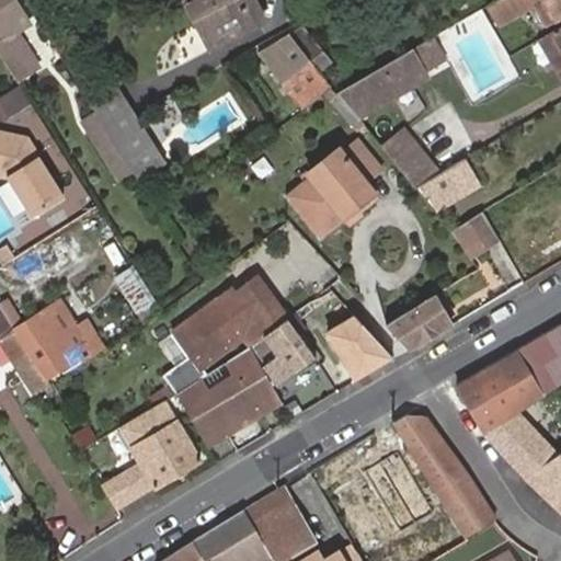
[(13,0),(0,0),(0,49),(19,80),(39,68),(16,31),(29,23),(13,0)]
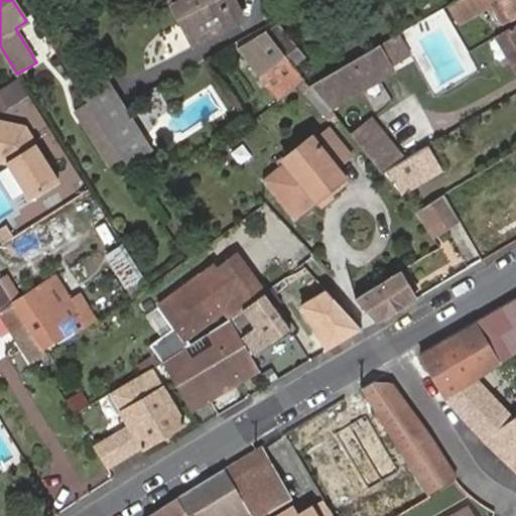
[(171,0),(196,47),(249,20),(238,0),(171,0)]
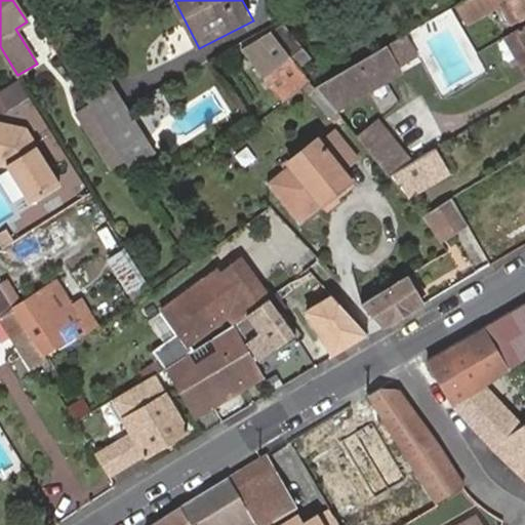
[(524,0),(461,0),(457,2),(472,25),(503,6),(515,23),(524,16),(524,0)]
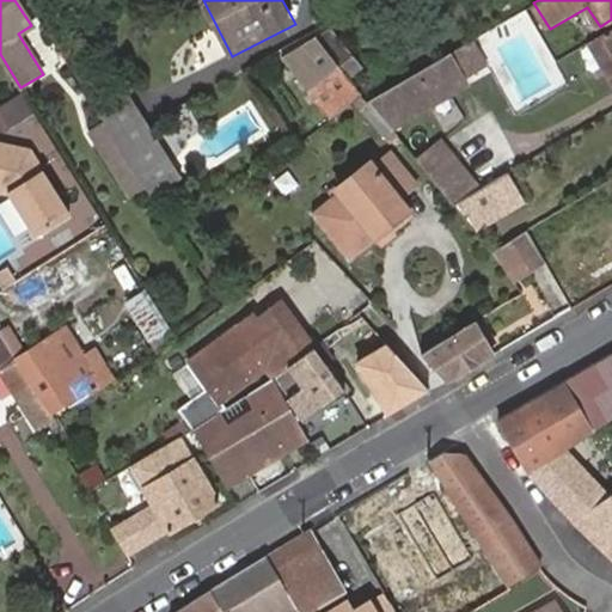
[(611,19),(600,26),(600,28),(604,34),(611,28),(611,19)]
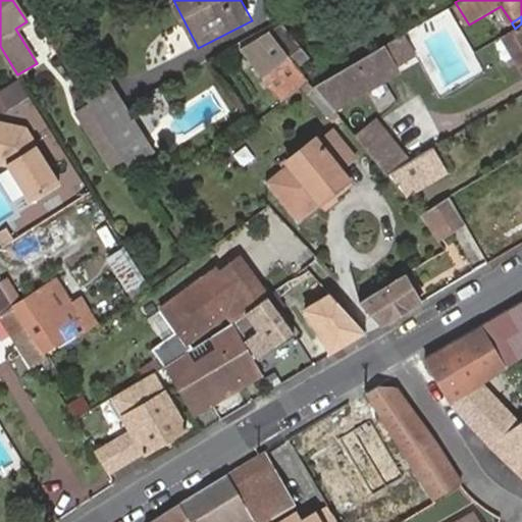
[(309,58),(281,23),(271,30),(291,55),(299,65),(309,58)]
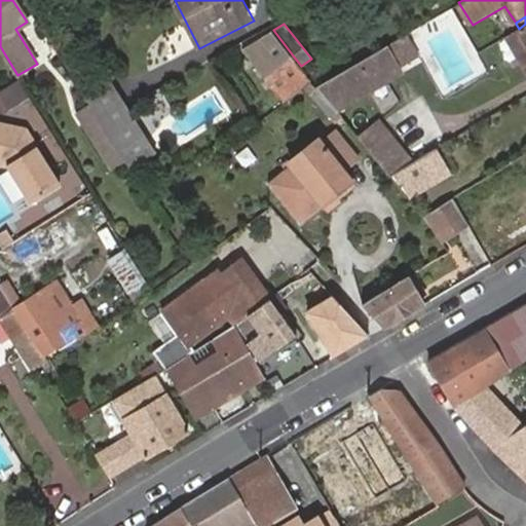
[(525,24),(519,29),(518,29),(501,39),(513,59),(524,51),(525,53),(525,24)]
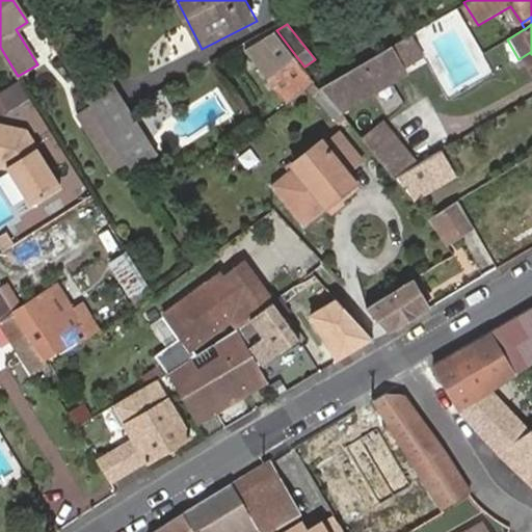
[(59,25),(46,33),(58,55),(72,46),(59,25)]
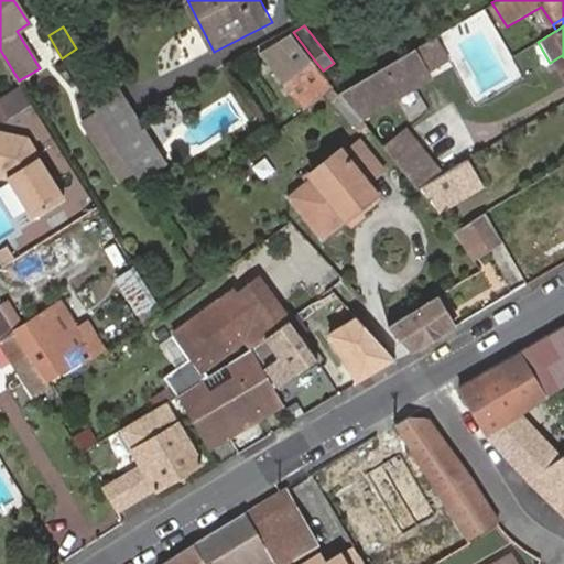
[(314,60),(293,32),(257,52),(281,85),(314,60)]
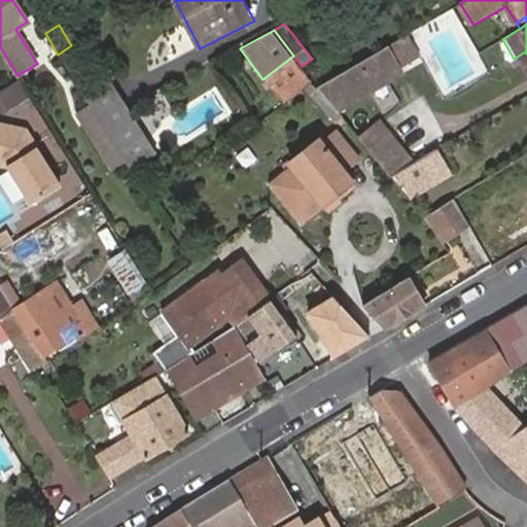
[(388,44),(318,89),(339,112),(406,74),(388,44)]
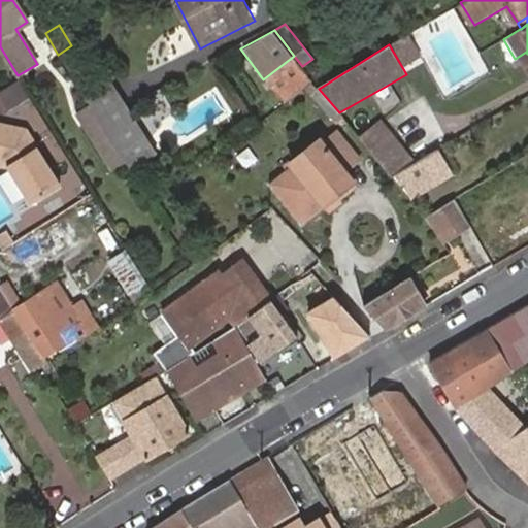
[(312,80),(302,66),(294,56),(263,79),(282,104),(312,80)]
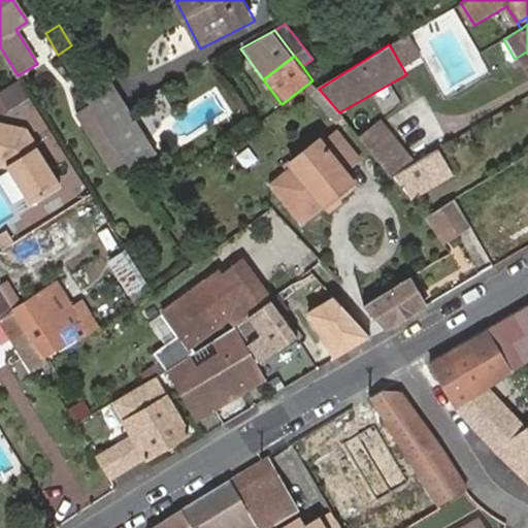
[(0,93),(9,107),(30,95),(21,80),(0,93)]
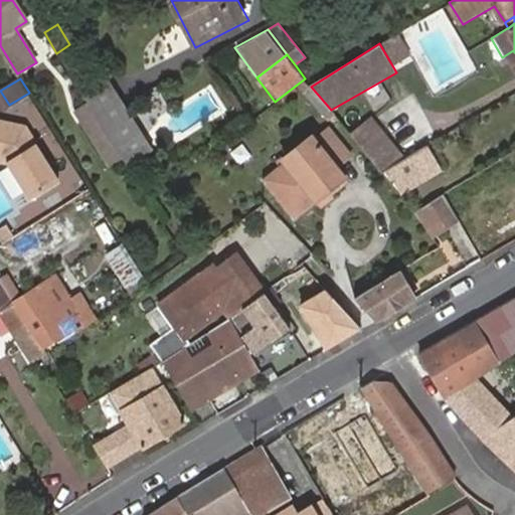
[(86,94),(83,95),(88,103),(117,149),(122,156),(147,197),(168,181),(172,178),(109,78),(86,94)]
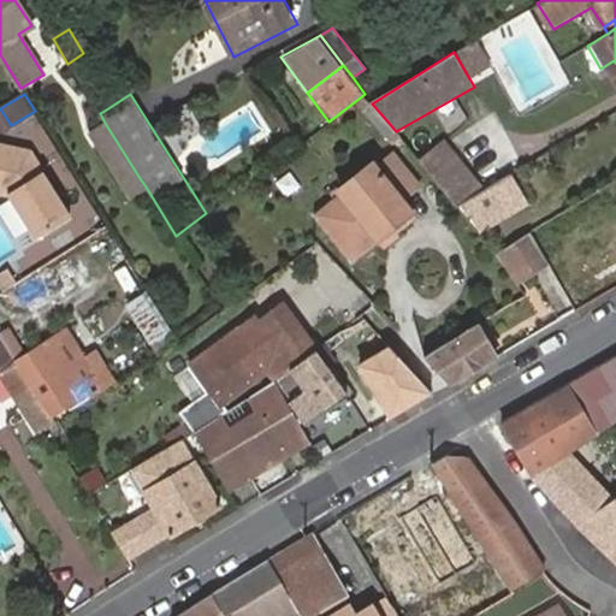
[(140,178),(105,123),(90,132),(124,187),(140,178)]
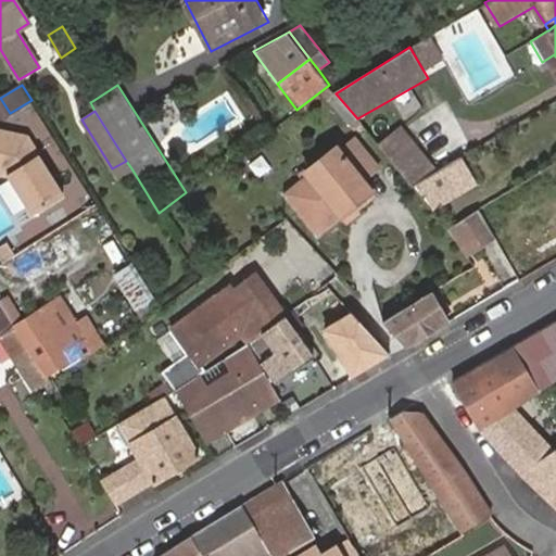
[(401,124),(378,143),(412,184),(437,168),(401,124)]
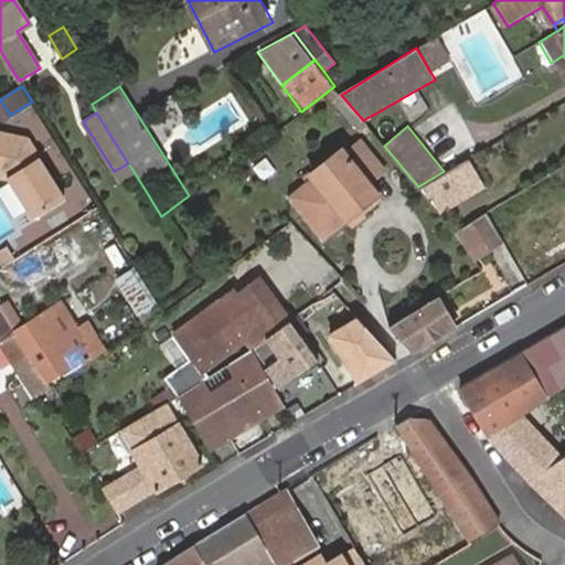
[(360,231),(380,215),(371,203),(382,193),(404,174),(370,131),(289,194),(323,238),(350,217),(360,231)]
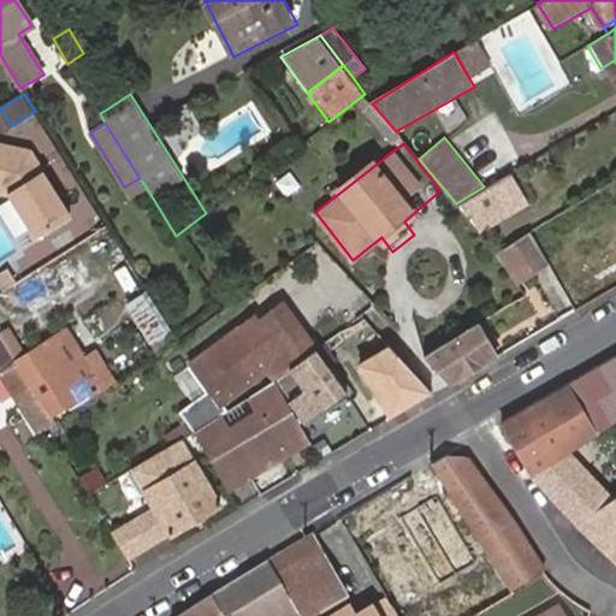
[(72,218),(31,153),(0,146),(0,190),(11,194),(37,238),(72,218)]
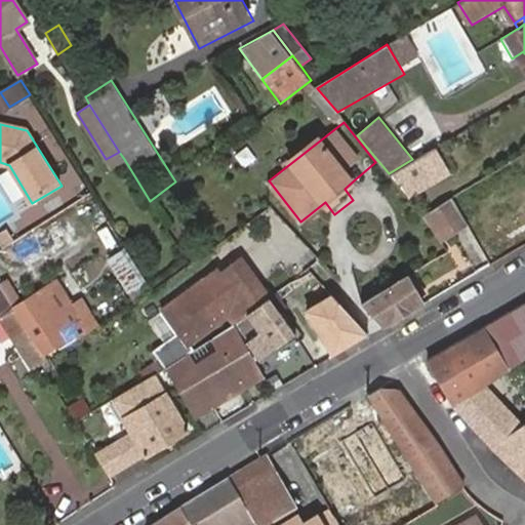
[(447,168),(435,147),(421,154),(436,175),(447,168)]
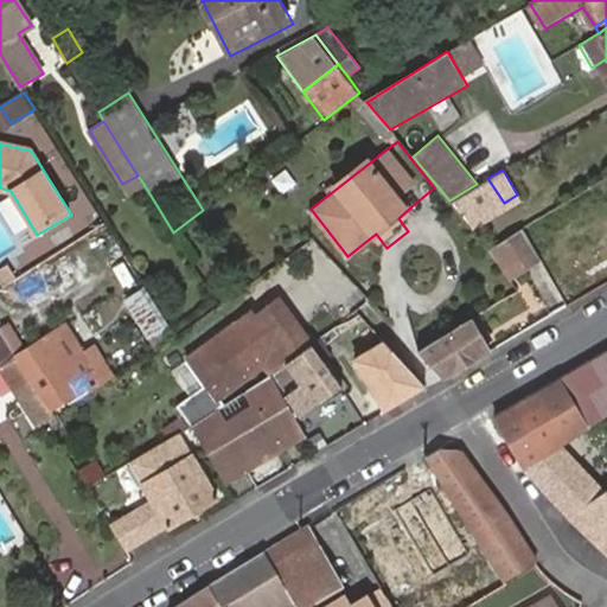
[(129,195),(144,184),(138,176),(122,184),(129,195)]
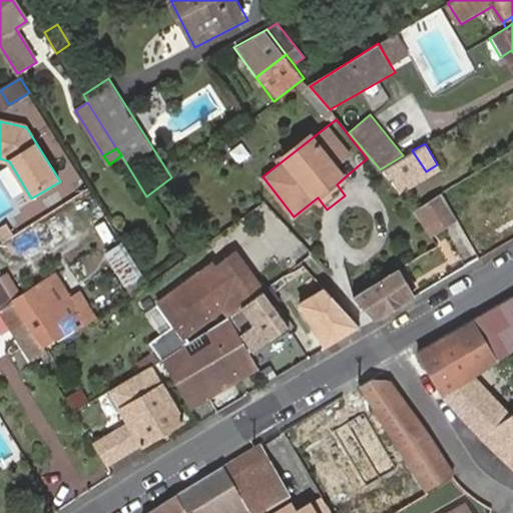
[(403,155),(380,169),(397,190),(426,171),(412,150),(403,155)]
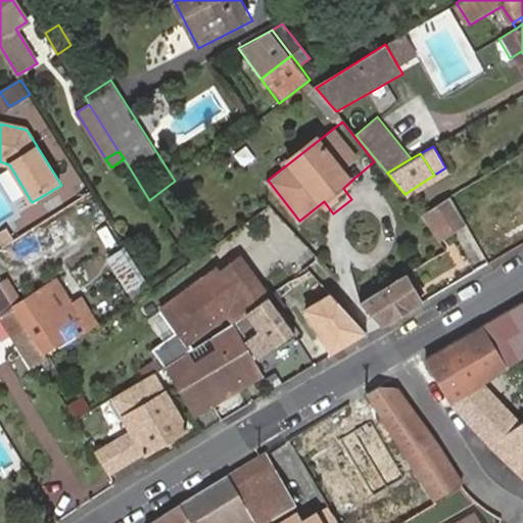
[(466,222),(450,195),(420,212),(437,238),(466,222)]
